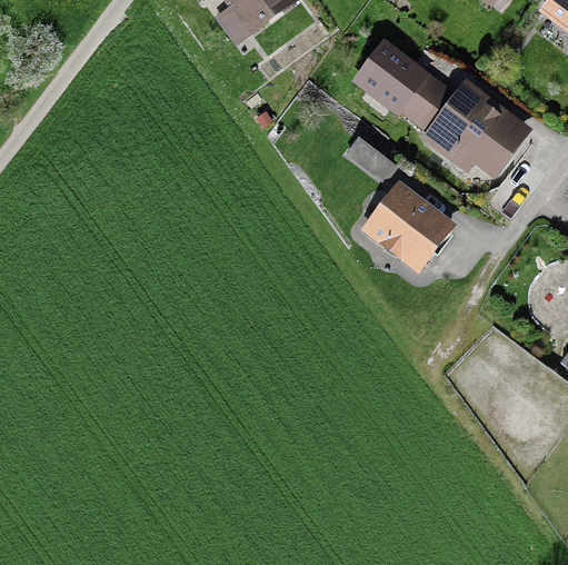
[(202,0),(236,43),(295,0),(202,0)]
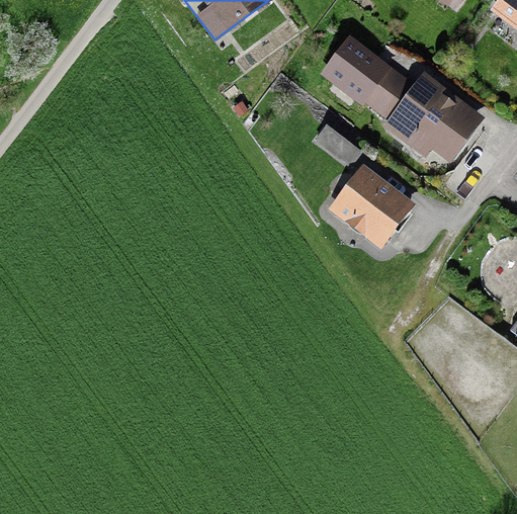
[(440,0),(455,11),(463,0),(440,0)]
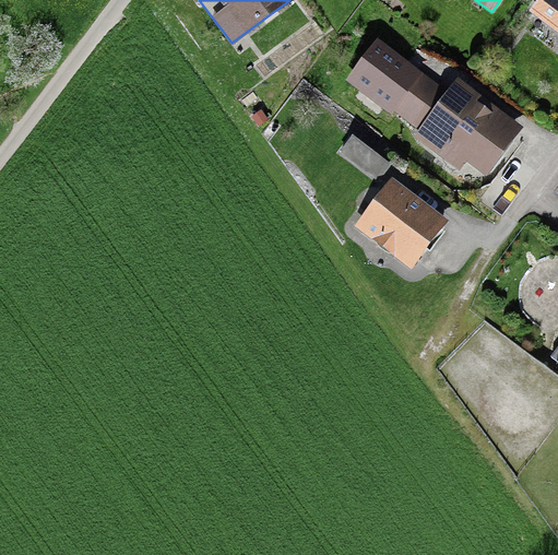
[(536,0),(529,11),(557,32),(557,0),(536,0)]
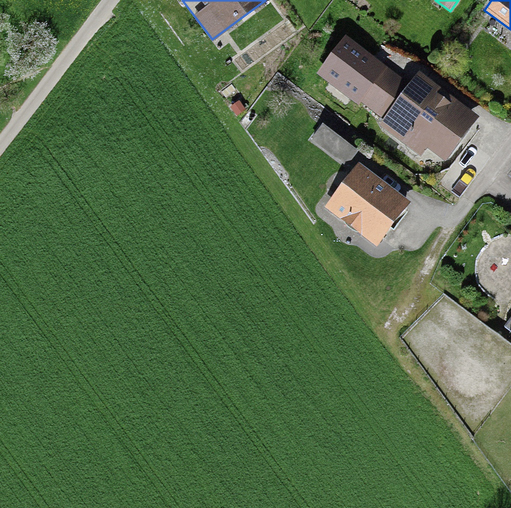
[(270,31),(277,39),(283,34),(276,26),(270,31)]
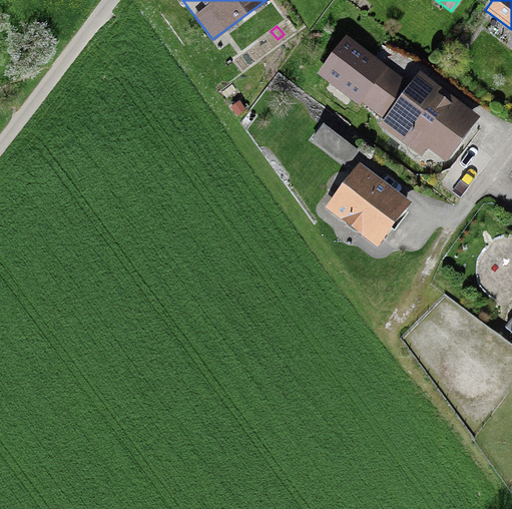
[(411,82),(346,34),(317,73),(359,104),(361,101),(383,117),(379,124),(421,155),(427,147),(446,161),(480,115),(419,70),(411,82)]
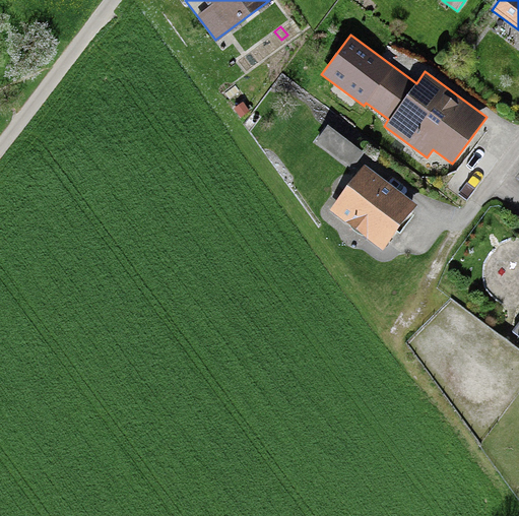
[(315,139),(350,167),(364,150),(328,123),(315,139)]
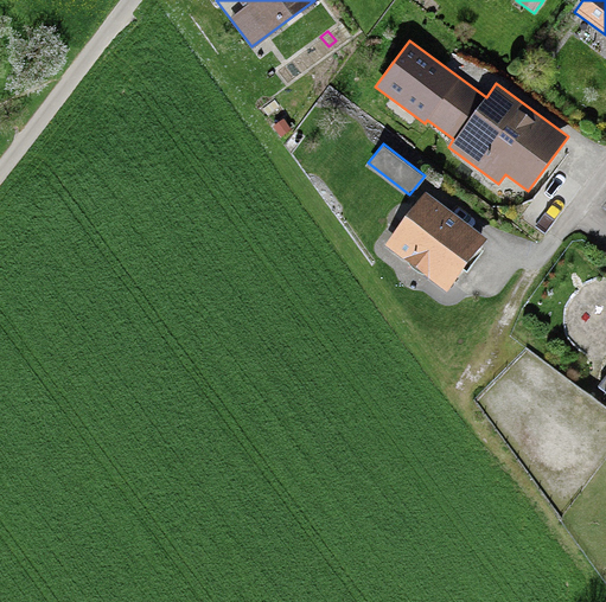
[(486,238),(425,192),(384,244),(446,292),(486,238)]
